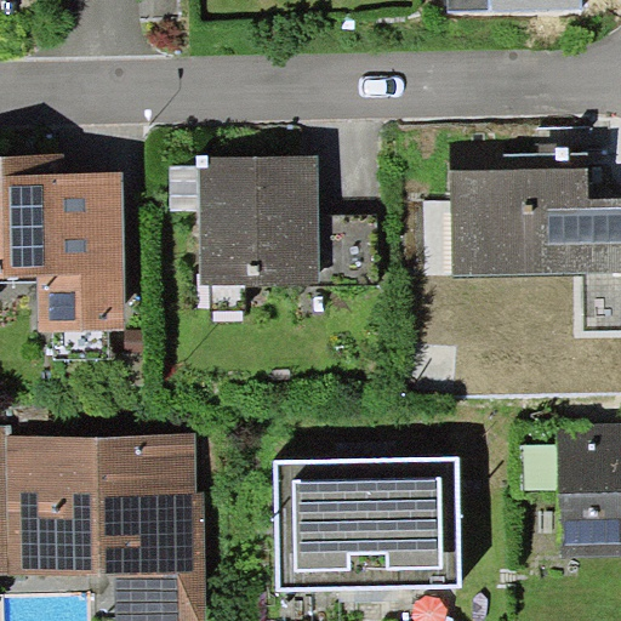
[(581,0),(448,0),(448,15),(581,13),(581,0)]
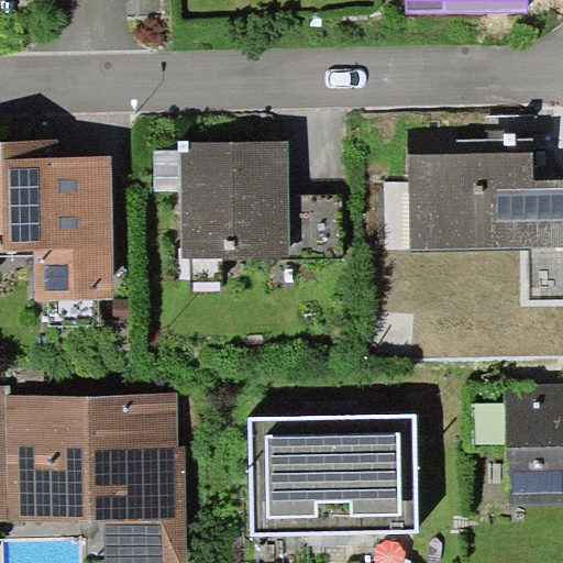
[(181,190),(183,256),(280,255),(291,255),(290,194),(289,138),(180,140),(180,151),(181,190)]
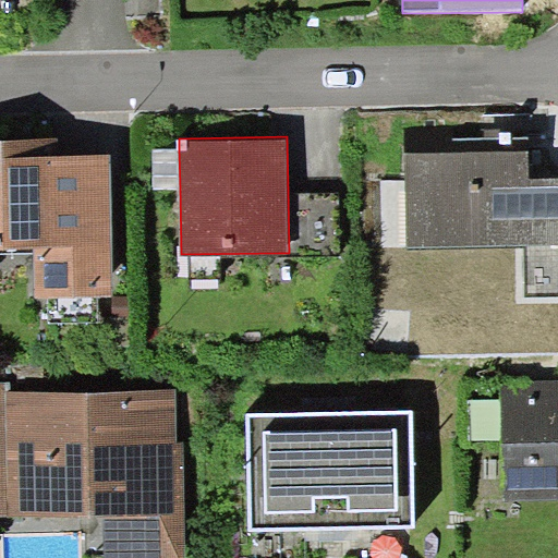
[(57,154),(57,138),(0,140),(0,245),(33,245),(33,253),(34,296),(114,295),(111,153),(57,154)]
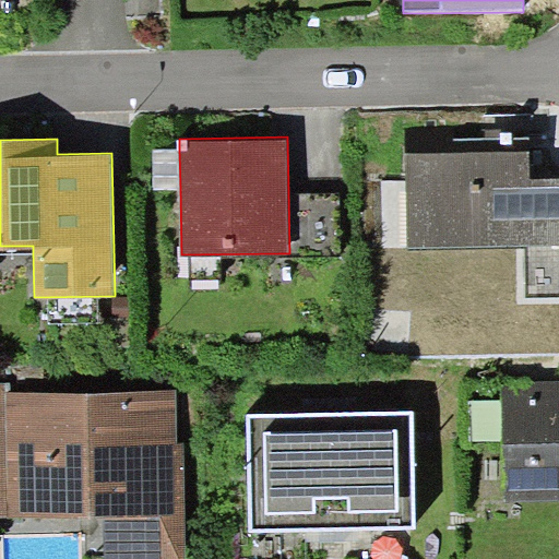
[(180,189),(179,150),(152,151),(153,190),(180,189)]
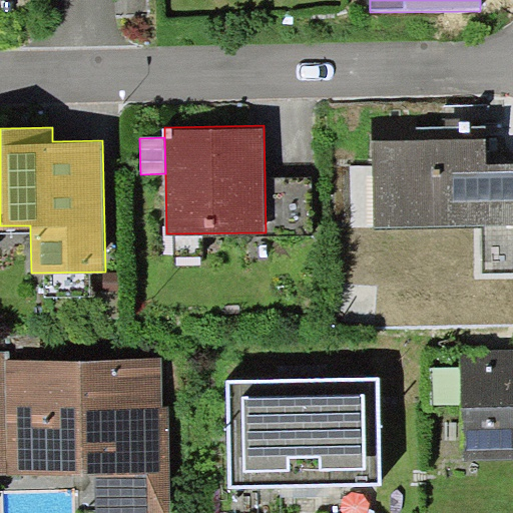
[(487,140),(374,142),(375,227),(484,225),(512,225),(512,163),(488,164),(487,140)]
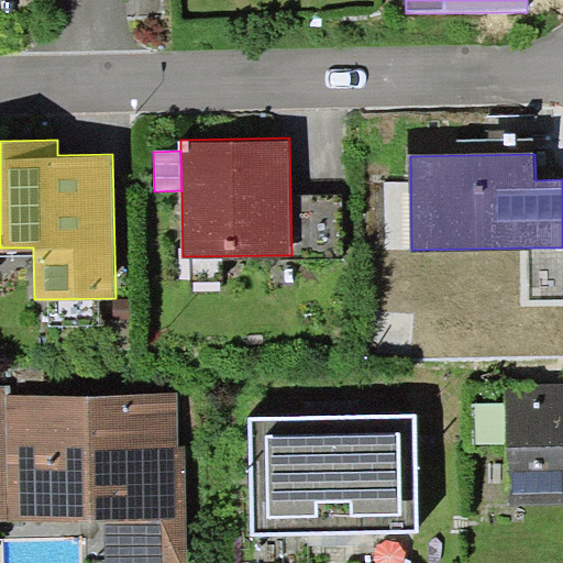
[(562,247),(531,247),(531,299),(562,298),(562,247)]
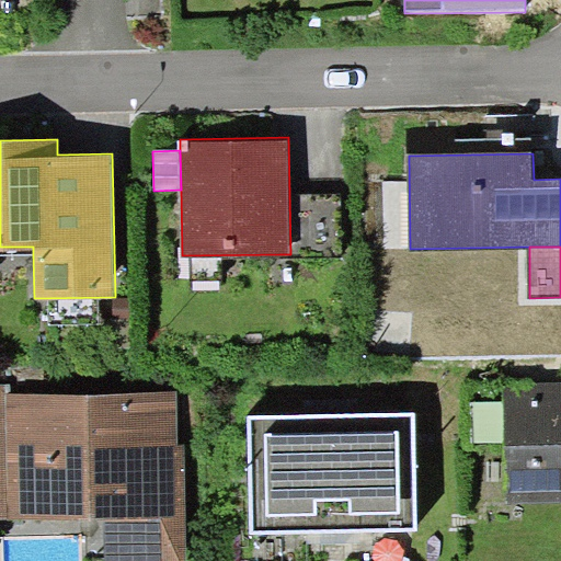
[(560,380),(504,381),(506,500),(560,499),(560,380)]
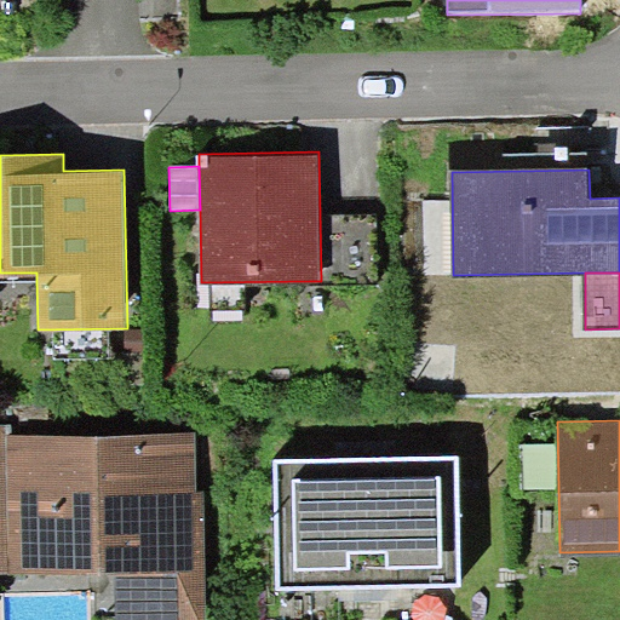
[(0,425),(0,573),(114,572),(114,619),(205,619),(204,491),(197,491),(196,431),(11,434),(11,425),(0,425)]
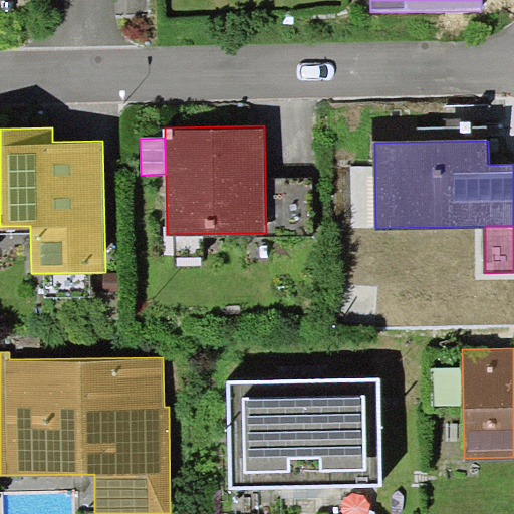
[(381,376),(229,380),(231,487),(383,484),(381,376)]
